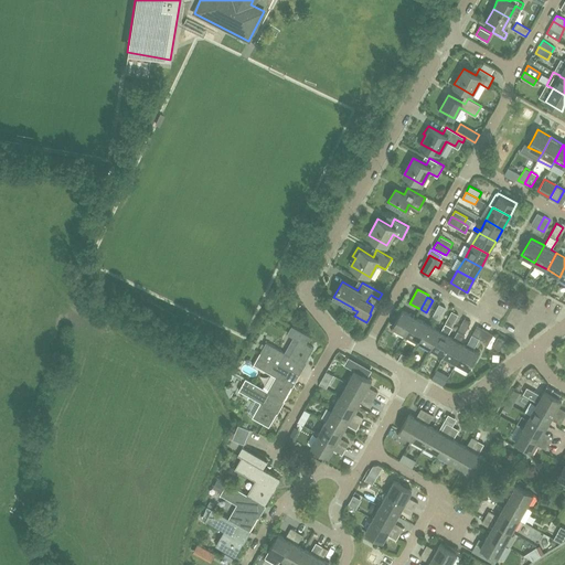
[(446,308),(439,304),(433,316),(438,319),(446,308)]
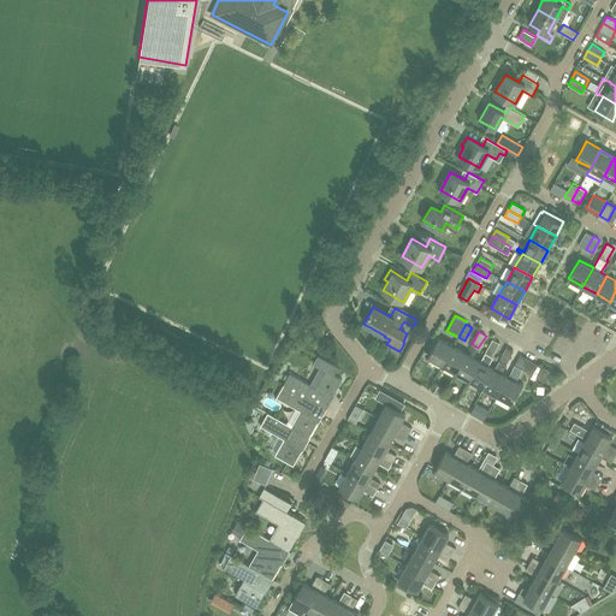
[(430,356),(443,365),(454,345),(439,338),(430,356)]
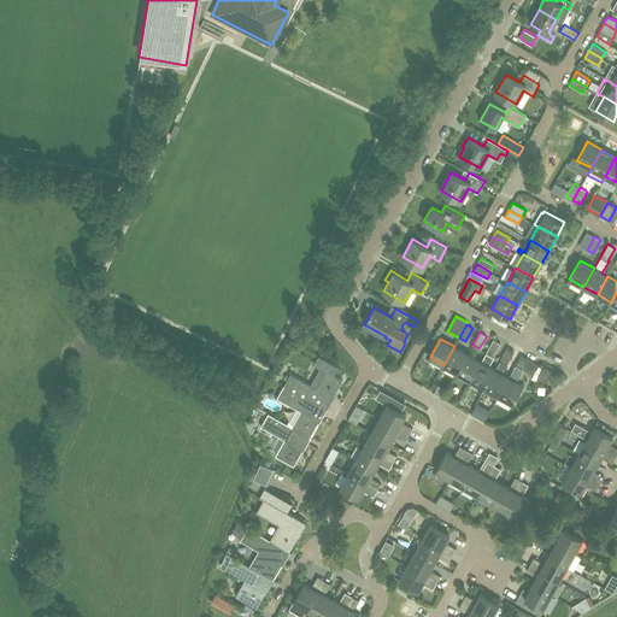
[(500,344),(493,340),(486,353),(487,353),(471,380),(486,388),(495,370),(495,369),(489,366),(494,357),(493,357),(500,344)]
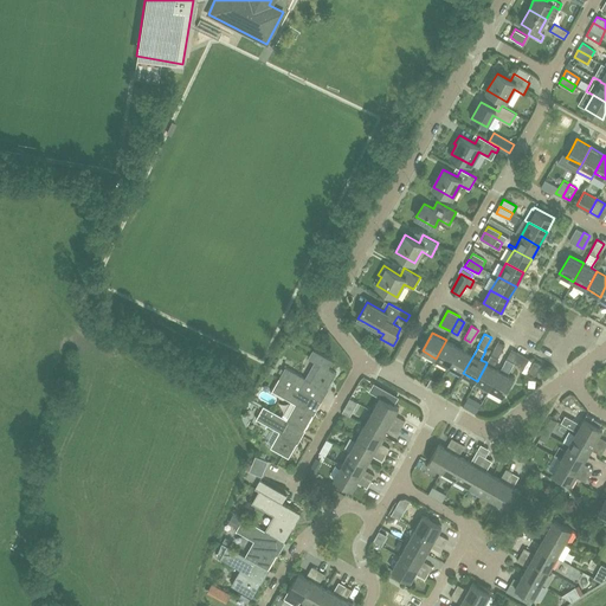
[(436,359),(450,366),(459,348),(446,340),(436,359)]
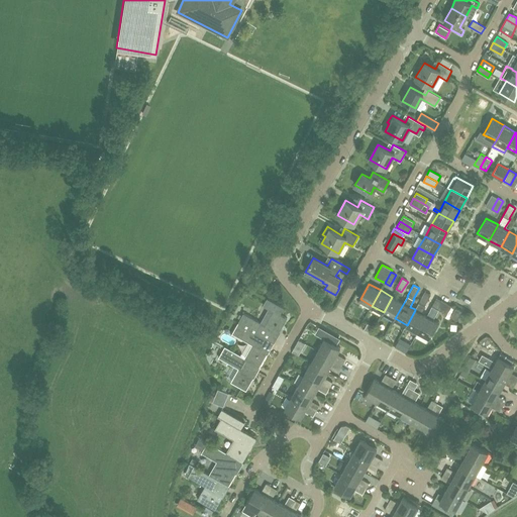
[(425,291),(415,309),(415,310),(407,325),(418,331),(427,316),(426,316),(421,313),(426,306),(425,305),(431,294),(425,291)]
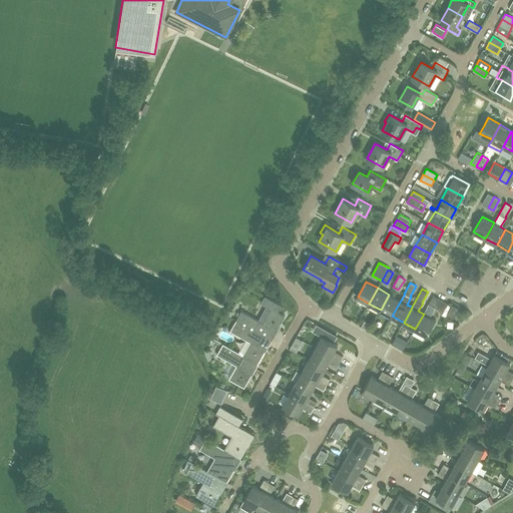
[(404,294),(400,301),(389,295),(381,310),(392,316),(405,294),(404,294)]
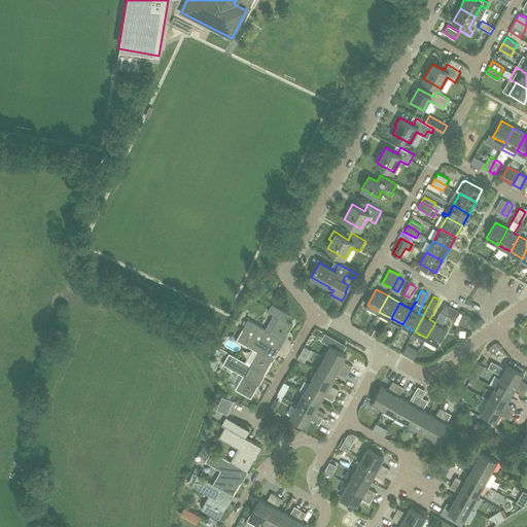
[(445,303),(434,322),(435,322),(426,338),(438,345),(447,329),(442,326),(447,316),(456,320),(460,312),(445,303)]
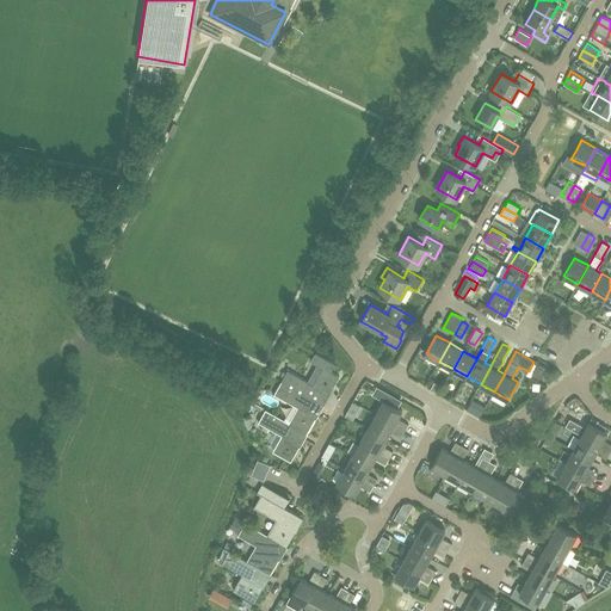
[(288,370),(282,382),(323,405),(339,377),(331,372),(335,364),(315,352),(310,360),(322,368),(313,384),(288,370)]
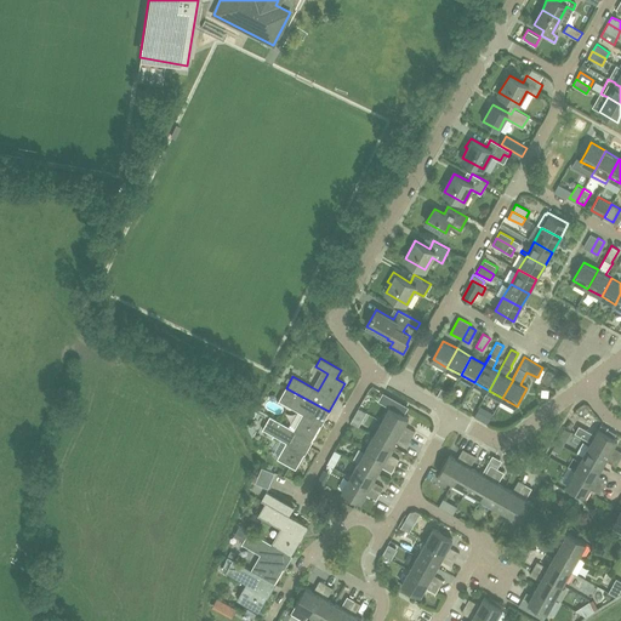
[(548,385),(554,374),(547,369),(541,381),(548,385)]
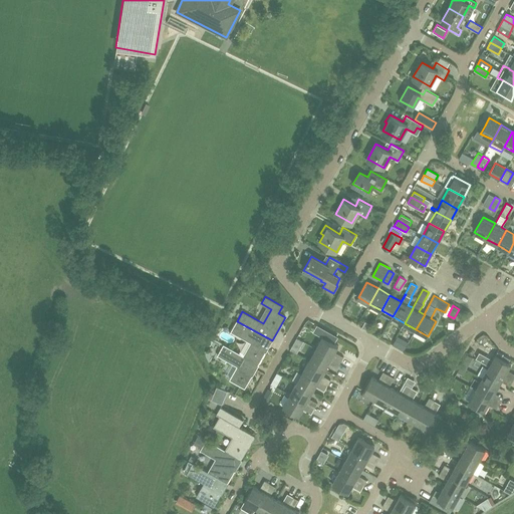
[(250,343),(243,355),(258,364),(272,340),(237,321),(231,332),(250,343)]
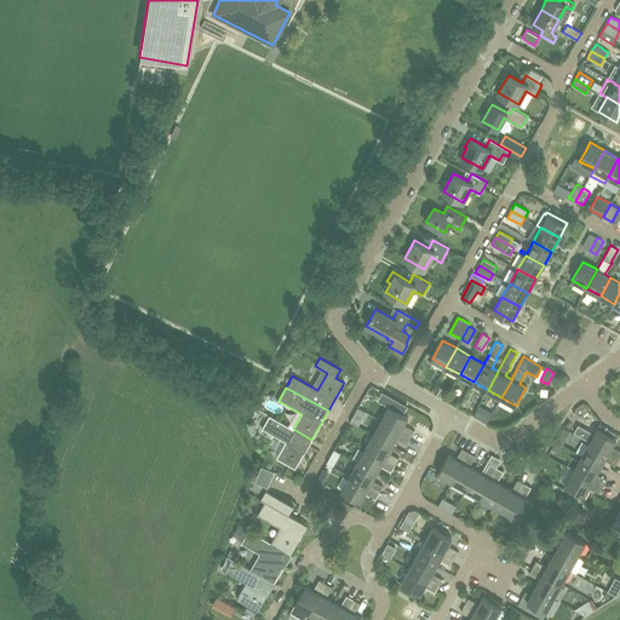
[(388,407),(380,420),(409,437),(414,431),(403,425),(407,418),(388,407)]
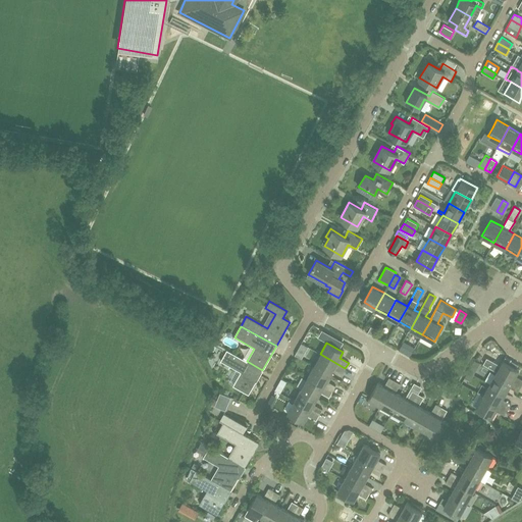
[(410,356),(413,351),(402,345),(399,350),(410,356)]
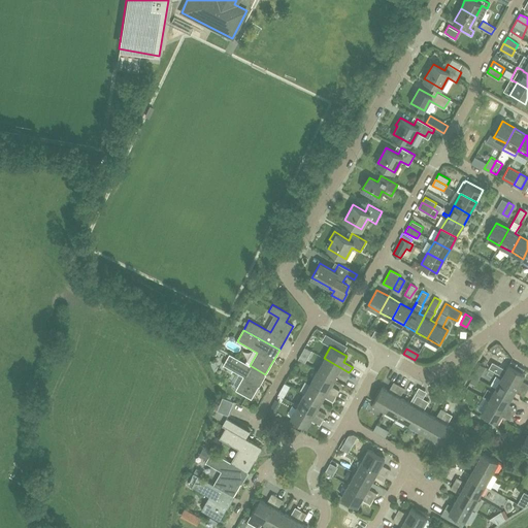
[(252,399),(265,374),(250,365),(230,354),(223,365),(243,376),(236,390),(252,399)]
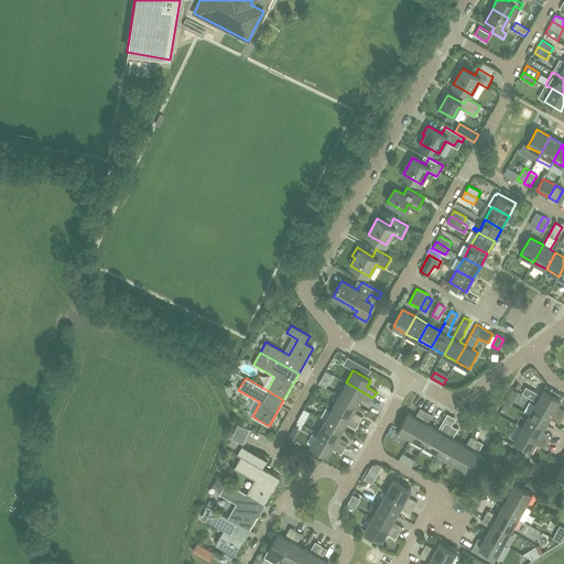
[(346,382),(339,396),(356,405),(360,399),(369,404),(372,398),(346,382)]
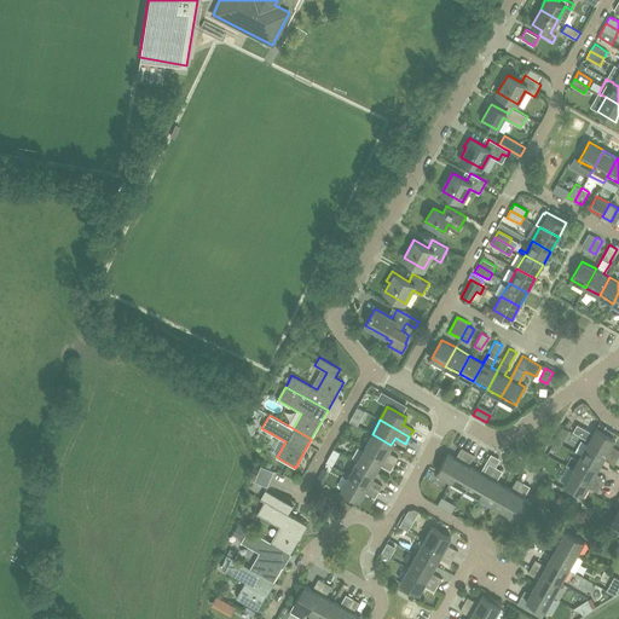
[(614,433),(599,423),(588,441),(617,458),(618,455),(618,450),(611,446),(615,439),(612,437),(614,433)]
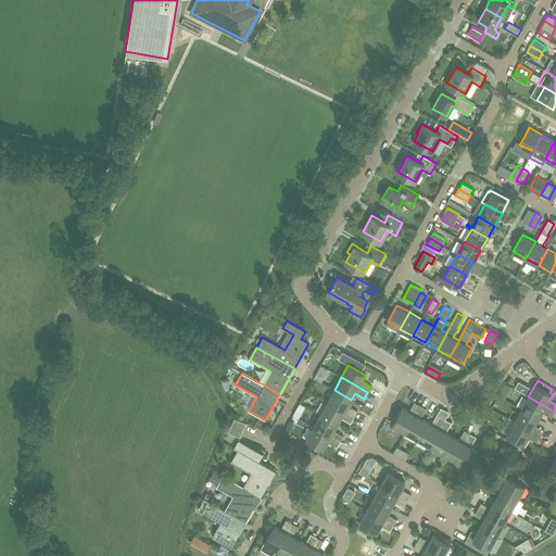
[(335,390),(327,402),(354,417),(357,411),(348,405),(351,400),(335,390)]
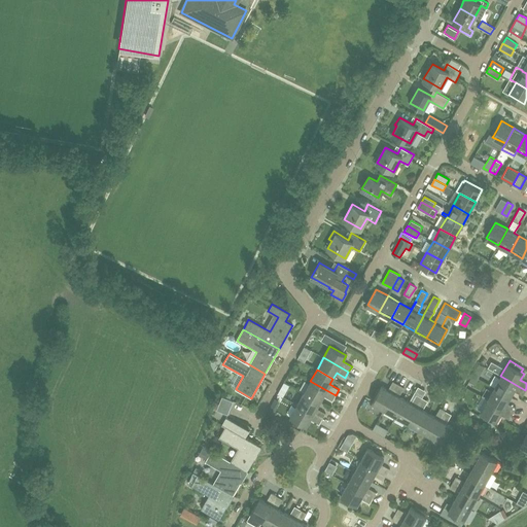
[(471,375),(468,381),(475,384),(478,378),(471,375)]
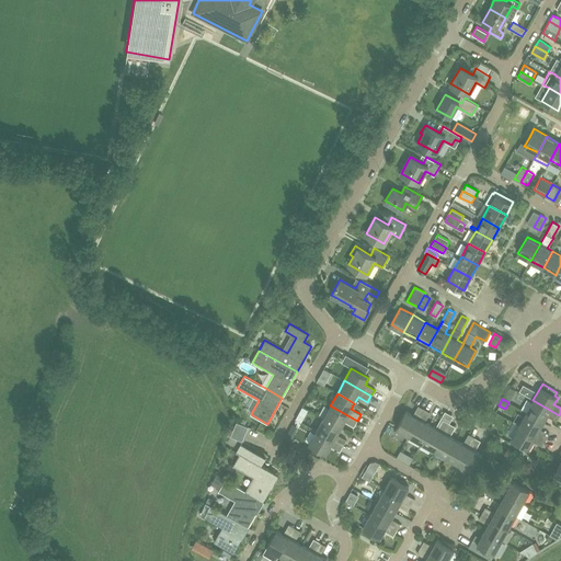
[(559,415),(533,400),(526,413),(542,423),(547,416),(556,422),(559,415)]
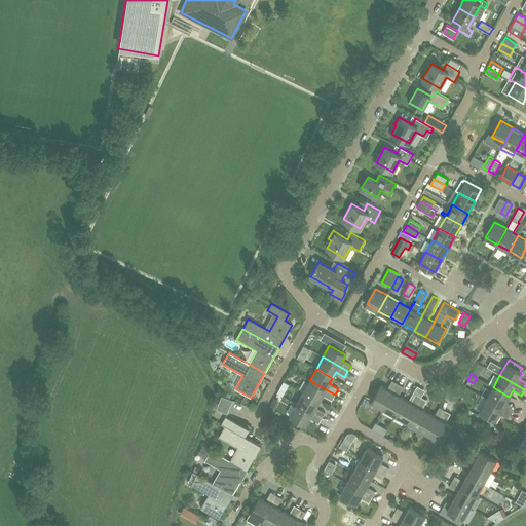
[(309,380),(303,392),(318,402),(323,396),(331,401),(335,395),(309,380)]
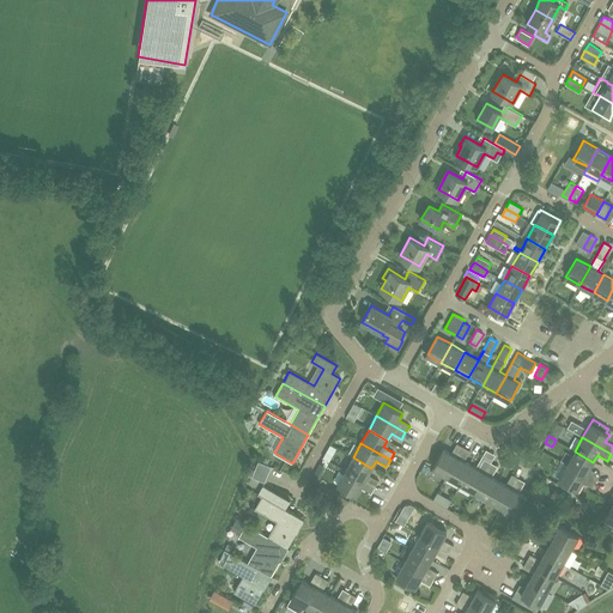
[(434,468),(447,477),(463,448),(456,444),(450,454),(443,450),(434,468)]
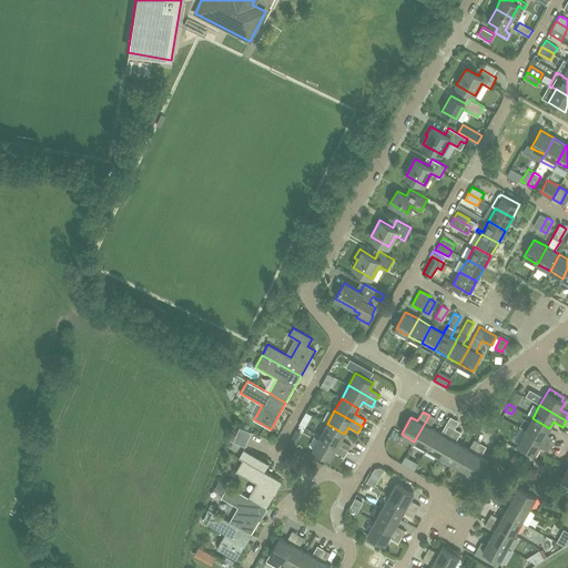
[(414,442),(427,448),(437,432),(430,427),(435,418),(429,415),(414,442)]
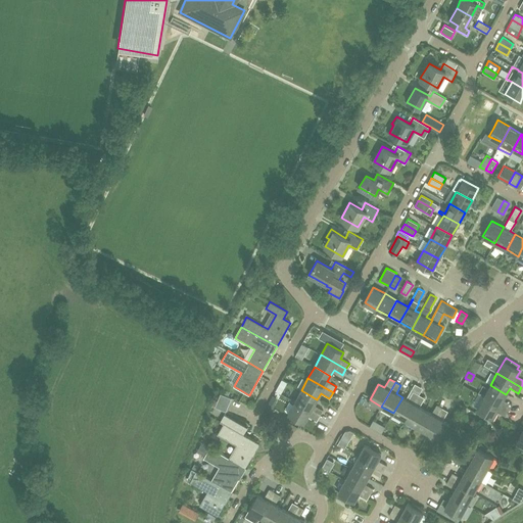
[(490,385),(483,396),(508,411),(512,405),(503,399),(506,394),(490,385)]
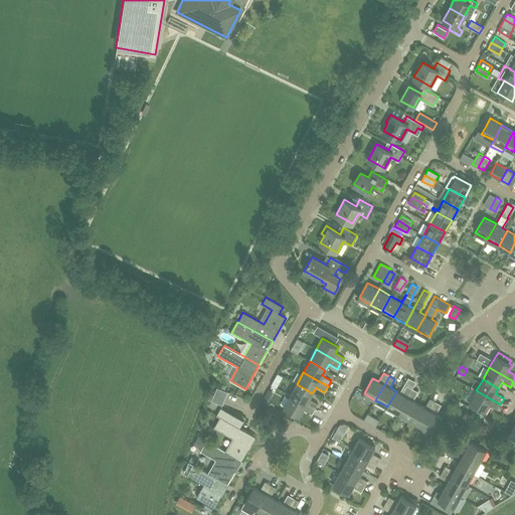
[(297,384),(290,396),(315,409),(318,403),(309,398),(312,393),(297,384)]
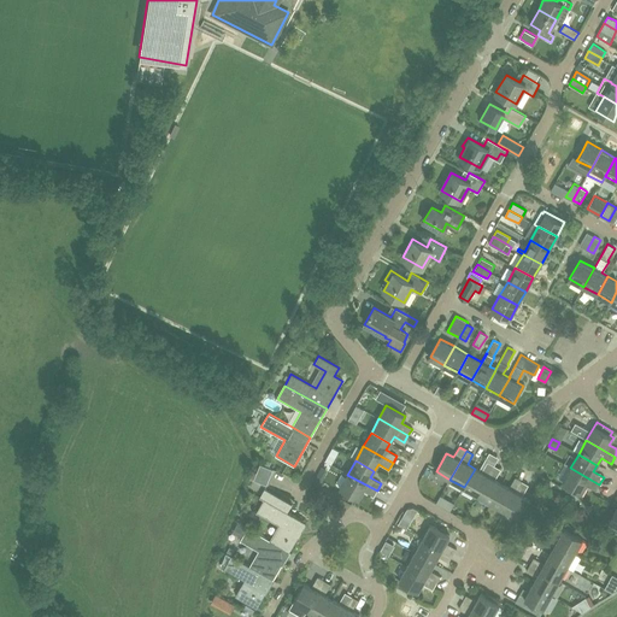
[(464,487),(479,495),(494,466),(487,462),(482,472),(475,469),(464,487)]
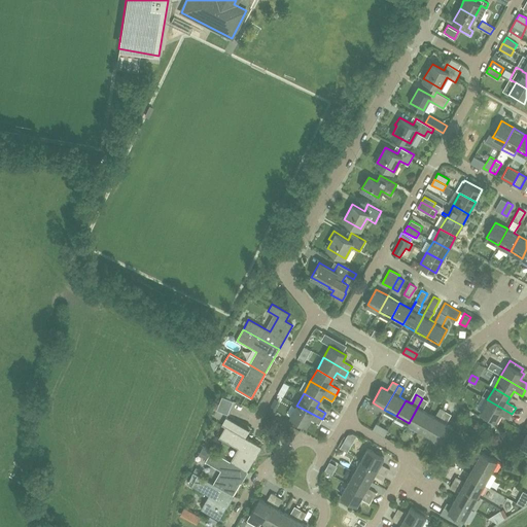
[(231,408),(234,400),(222,396),(219,402),(231,408)]
